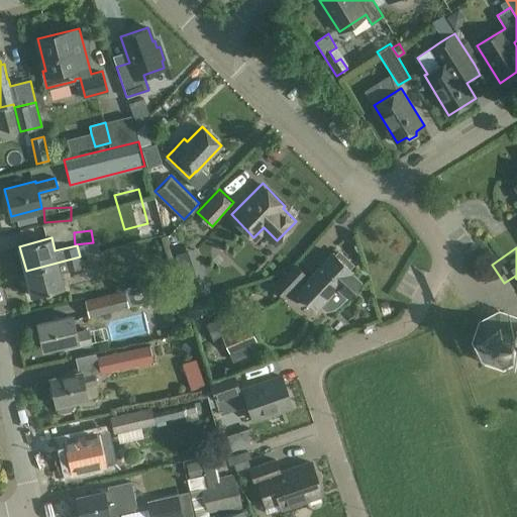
[(301,286),(297,290),(316,308),(320,304),(326,309),(328,309),(330,309),(332,308),(334,307),(336,306),(338,304),(340,303),(347,296),(362,282),(351,272),(352,271),(349,268),(352,265),(340,251),(337,254),(334,251),(301,286)]
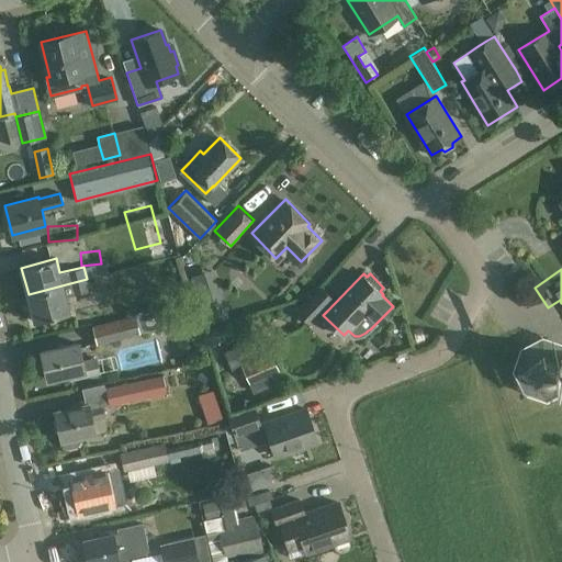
[(87,279),(29,294),(35,322),(70,312),(66,294),(89,289),(87,279)]
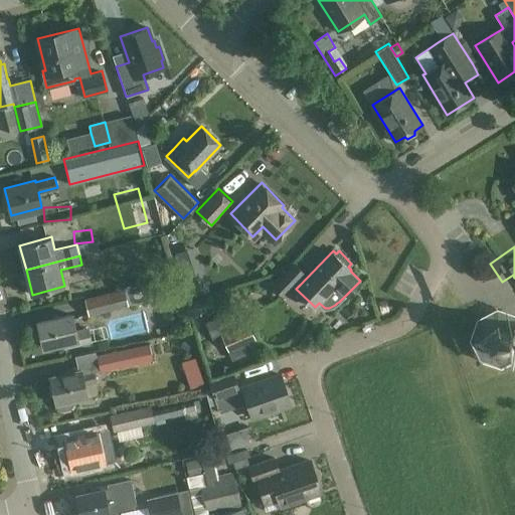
[(294,262),(273,286),(284,296),(306,271),(294,262)]
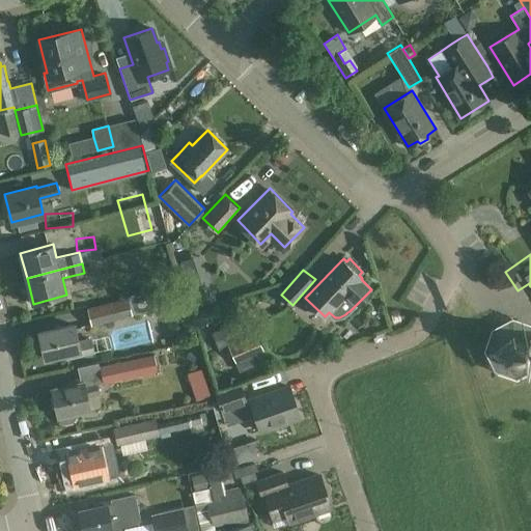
[(195,306),(216,300),(208,277),(188,284),(195,306)]
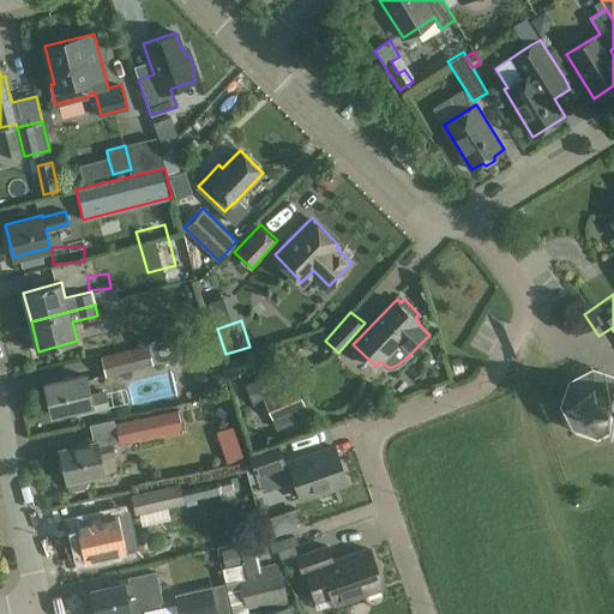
[(156,341),(148,343),(101,355),(106,374),(188,353),(187,345),(198,342),(194,331),(156,341)]
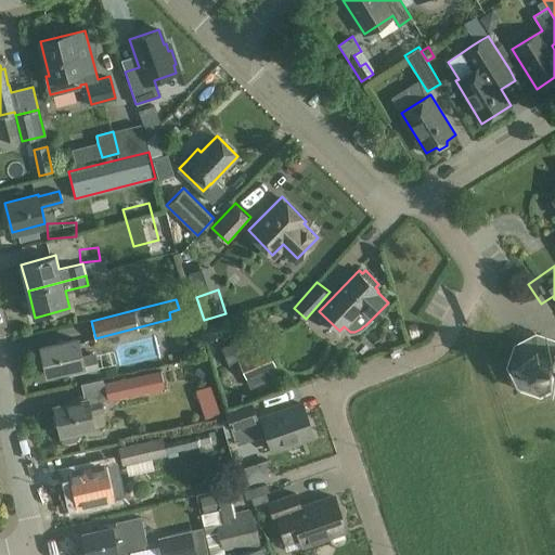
[(231,318),(218,323),(223,334),(224,338),(237,332),(231,318)]
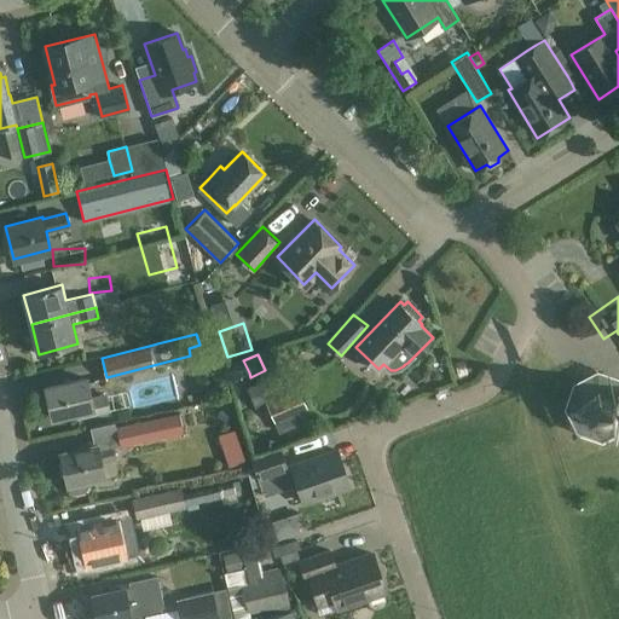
[(241,362),(225,366),(230,382),(242,379),(241,375),(249,372),(243,360),(241,362)]
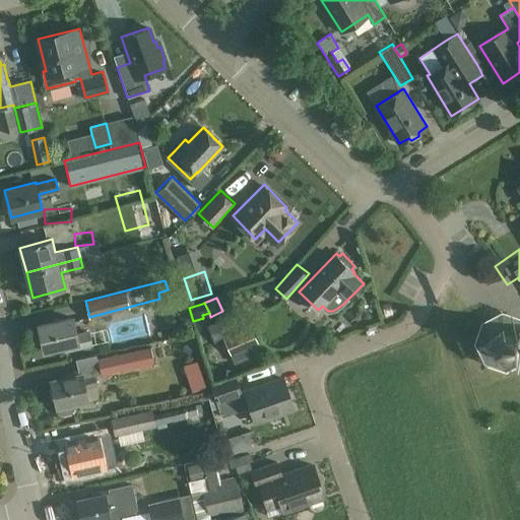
[(216,339),(224,336),(236,362),(258,352),(255,345),(259,343),(244,309),(207,325),(212,338),(216,339)]
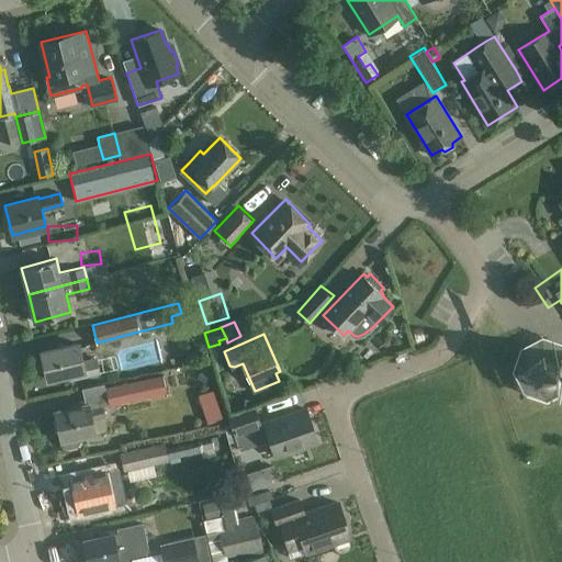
[(98,358),(83,361),(79,343),(42,351),(48,379),(86,370),(87,375),(101,372),(98,358)]
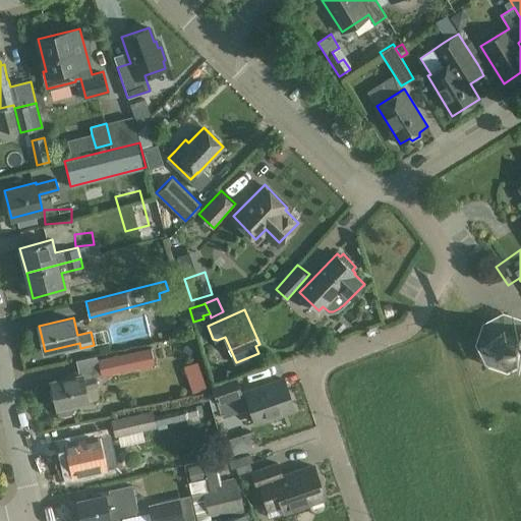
[(491,332),(487,345),(494,357),(506,361),(518,355),(520,347),(520,339),(517,331),(504,326),(491,332)]
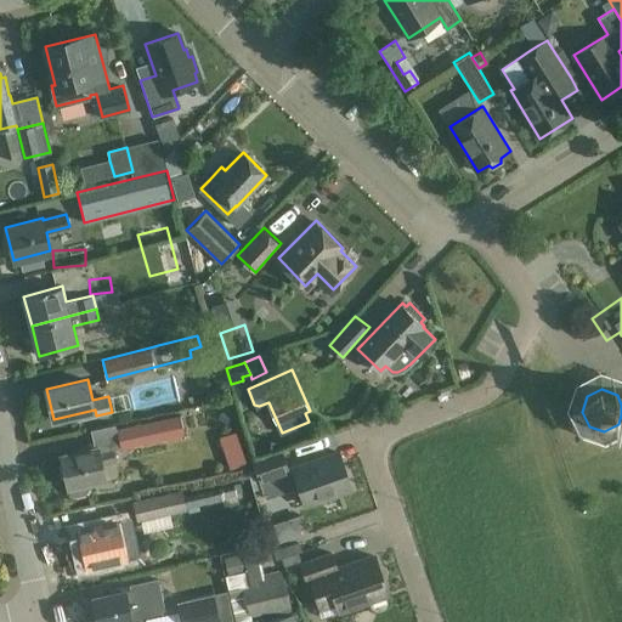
[(120,442),(122,448),(186,434),(181,413),(151,420),(151,418),(116,427),(120,442)]
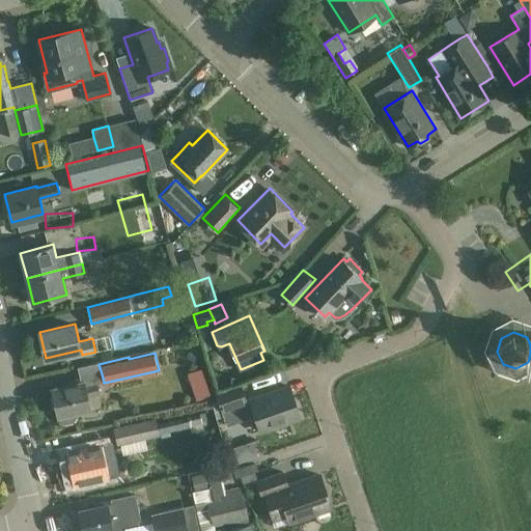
[(82,383),(52,389),(58,416),(59,415),(60,421),(64,424),(74,422),(77,417),(75,412),(90,408),(103,406),(101,392),(98,382),(98,379),(82,383)]
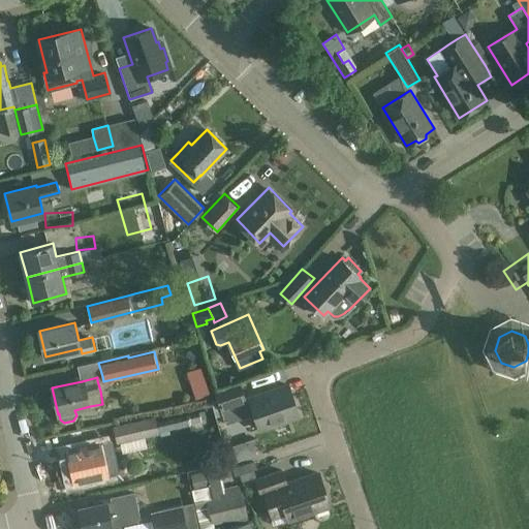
[(260,429),(300,415),(288,384),(249,398),(260,429)]
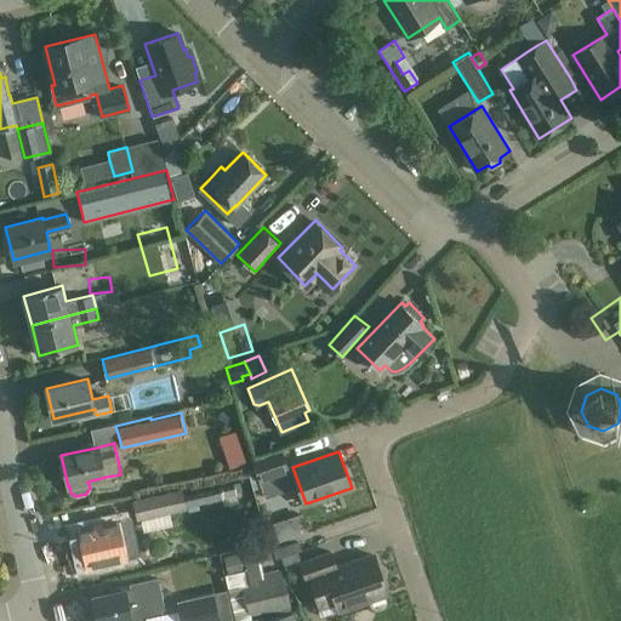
[(281,453),(251,463),(255,472),(261,490),(265,501),(295,490),(288,469),(281,453)]
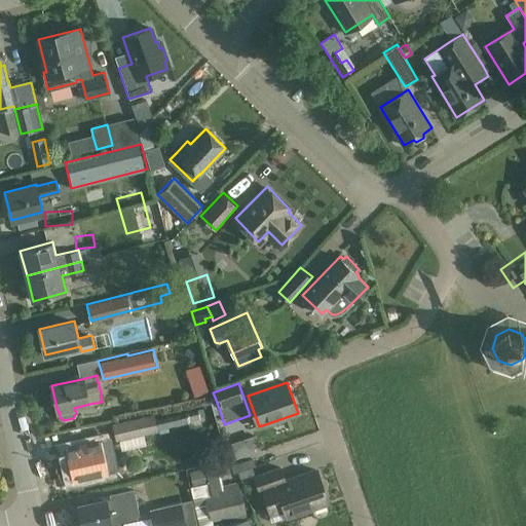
[(119,449),(146,444),(144,434),(158,430),(158,429),(160,428),(161,430),(168,429),(167,425),(190,420),(191,425),(200,423),(198,416),(205,414),(203,407),(155,416),(154,415),(114,423),(119,449)]
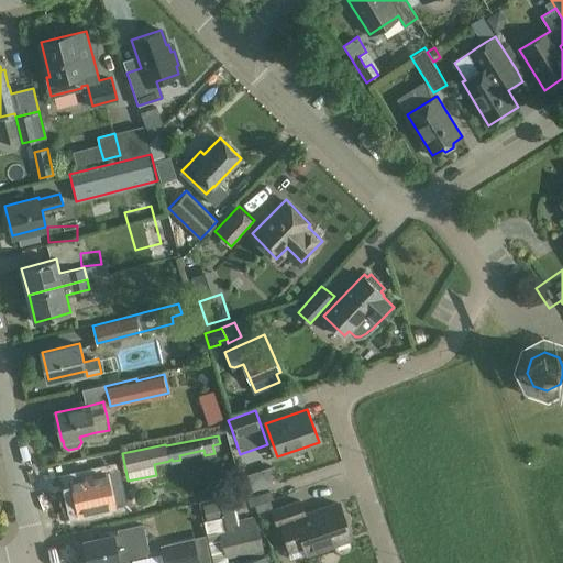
[(57,462),(52,451),(35,460),(40,470),(57,462)]
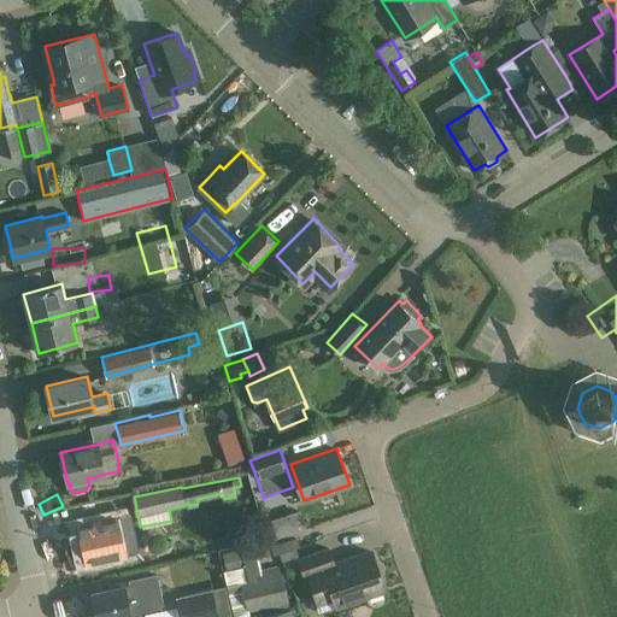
[(127,552),(119,519),(119,517),(77,526),(86,562),(127,552)]
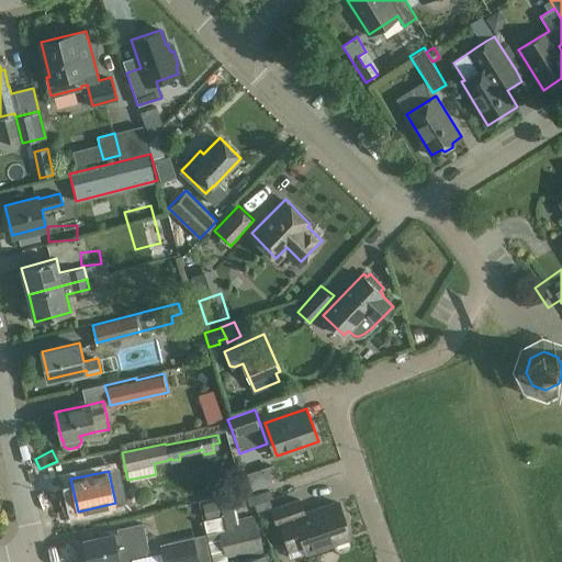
[(256,473),(234,481),(239,494),(261,486),(256,473)]
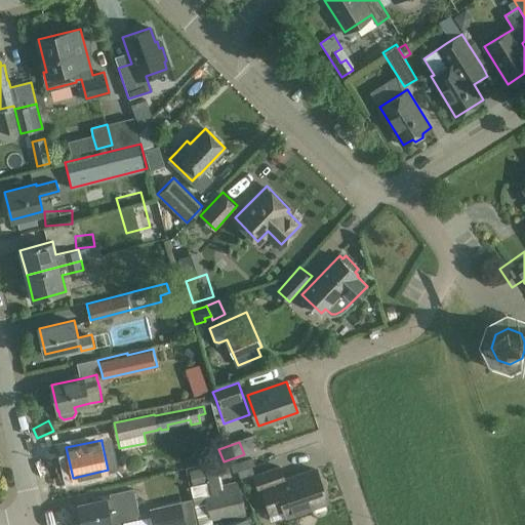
[(204,468),(210,496),(207,497),(211,517),(244,510),(238,483),(220,487),(215,466),(204,468)]
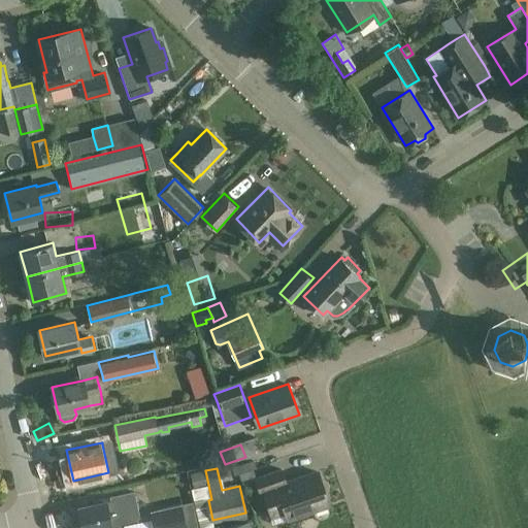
[(255,487),(259,486),(256,479),(253,469),(249,471),(239,474),(245,491),(255,487)]
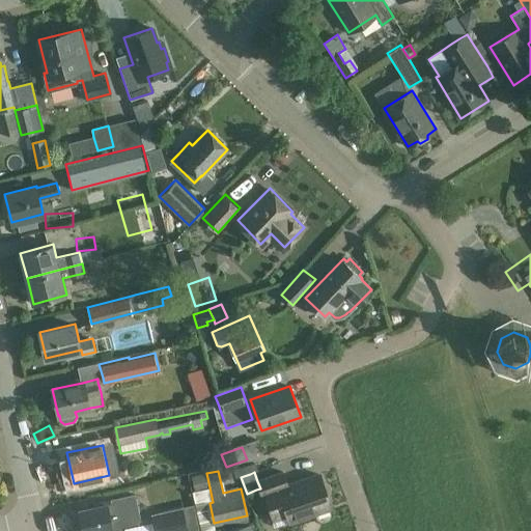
[(275,522),(288,516),(290,522),(332,507),(320,474),(288,485),(283,472),(257,481),(260,488),(262,496),(266,495),(275,522)]
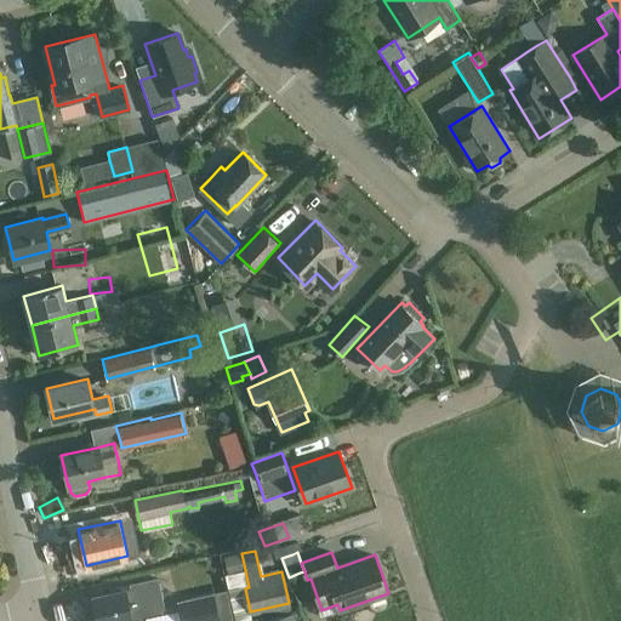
[(240,553),(224,558),(228,574),(244,570),(240,553)]
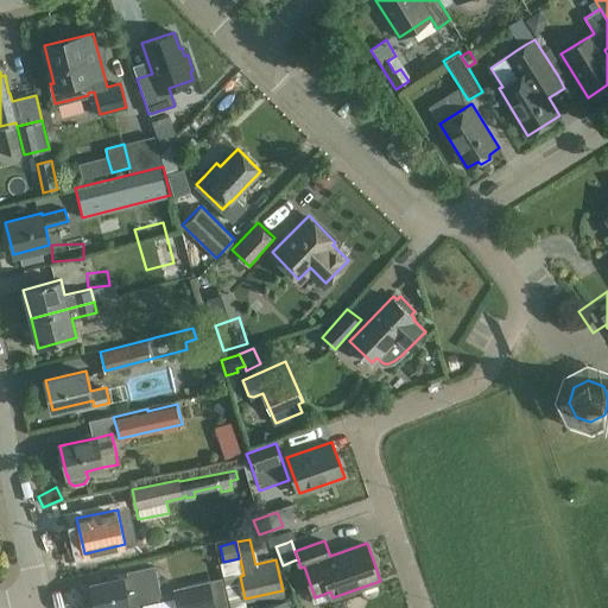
[(154,564),(151,565),(107,575),(108,580),(90,583),(95,607),(130,607),(163,601),(154,564)]
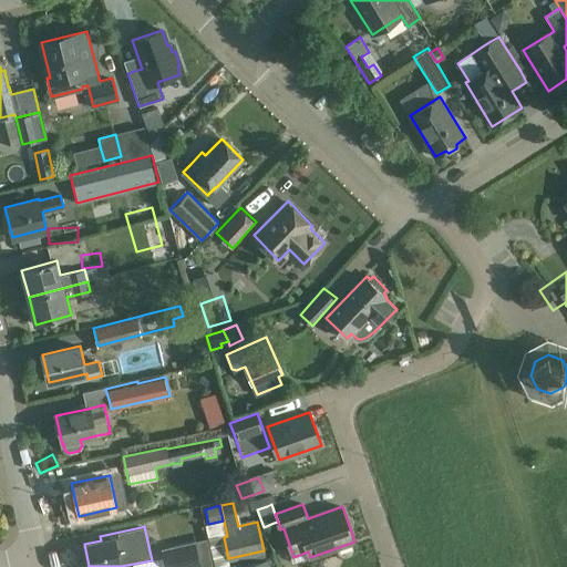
[(199,566),(195,545),(161,553),(164,566),(199,566)]
